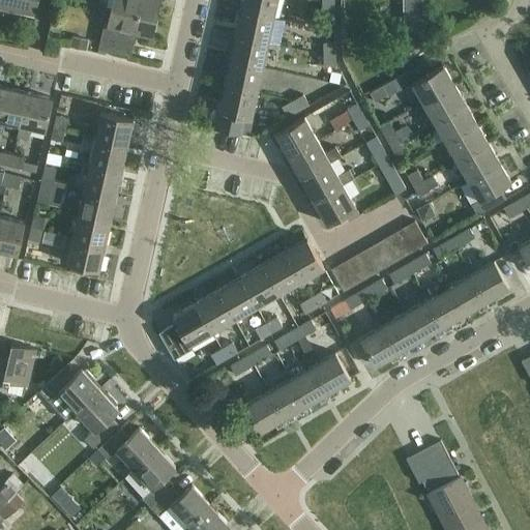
[(0,0),(0,6),(33,15),(35,0),(0,0)]
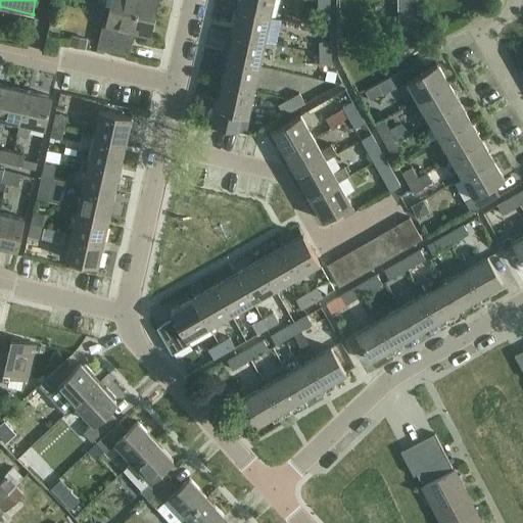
[(111,0),(110,7),(152,16),(155,0),(111,0)]
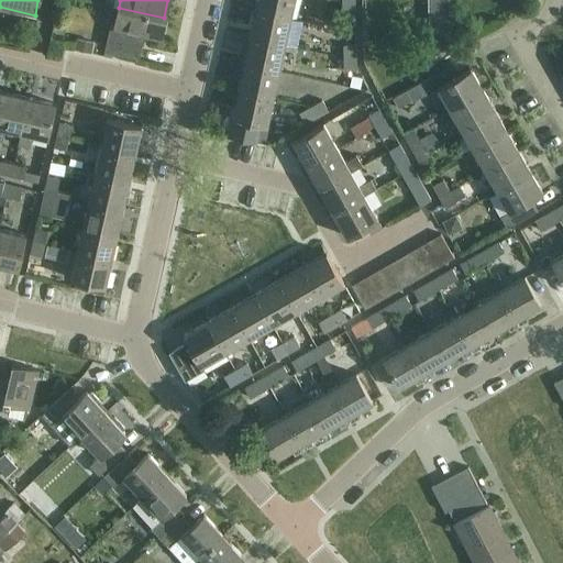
[(290,19),(294,0),(258,0),(256,11),(290,19)]
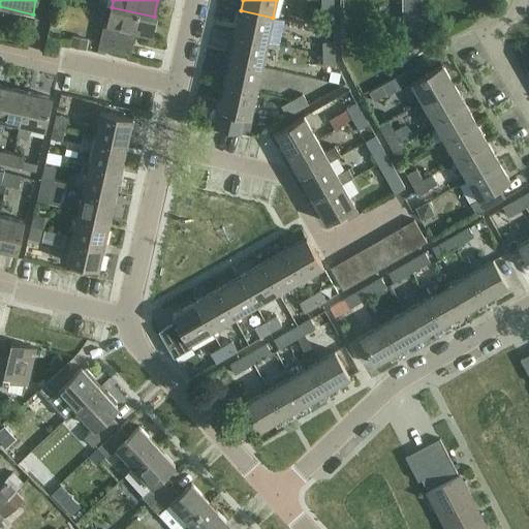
[(320,0),(321,13),(334,13),(333,0),(320,0)]
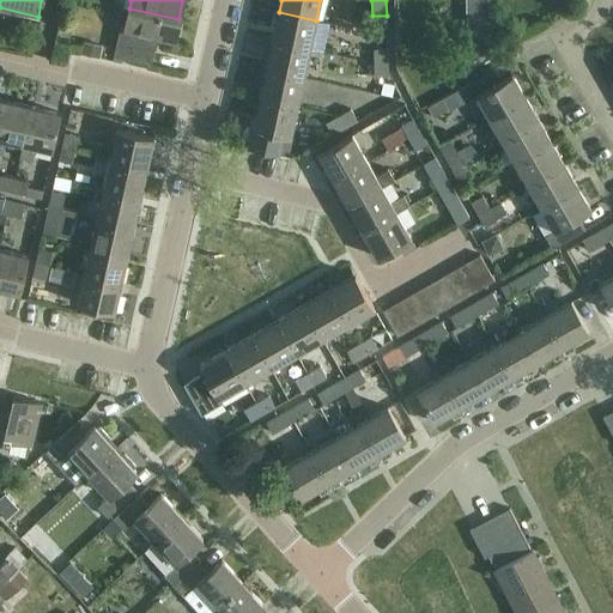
[(174,41),(178,19),(129,8),(125,29),(120,28),(113,56),(151,65),(157,37),(174,41)]
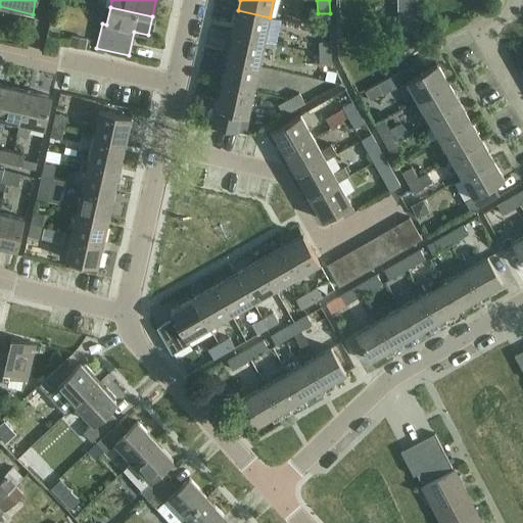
[(281,19),(270,17),(238,10),(233,35),(265,42),(276,44),(281,19)]
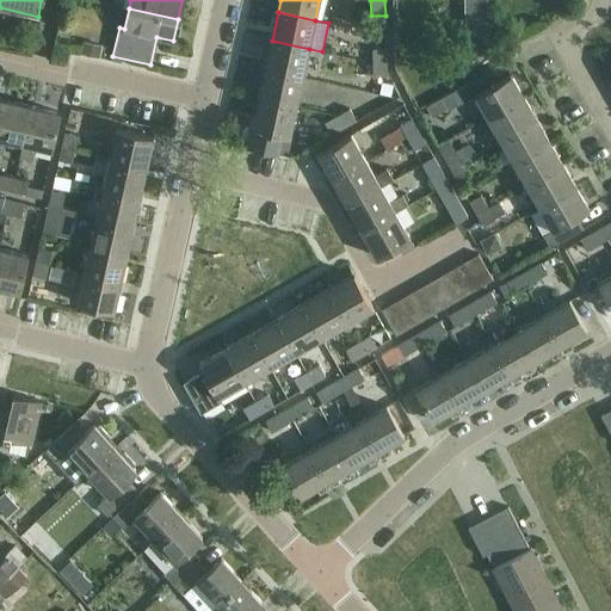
[(302,78),(309,49),(272,41),(265,69),(302,78)]
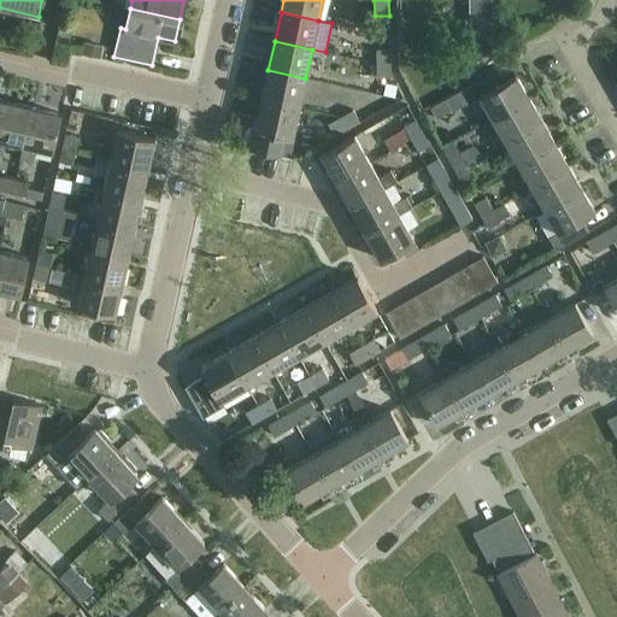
[(82,42),(80,54),(99,59),(101,46),(82,42)]
